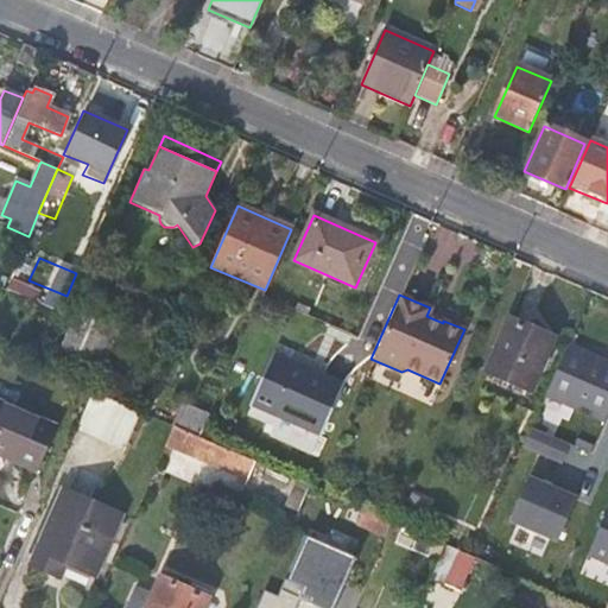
[(61,353),(99,369),(119,323),(81,306),(61,353)]
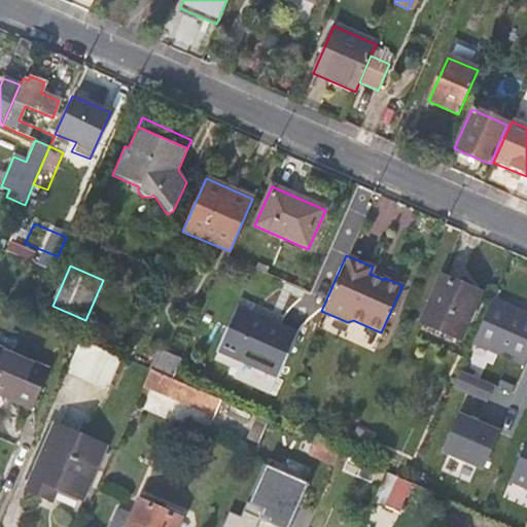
[(481,294),(443,278),(423,323),(461,340),(481,294)]
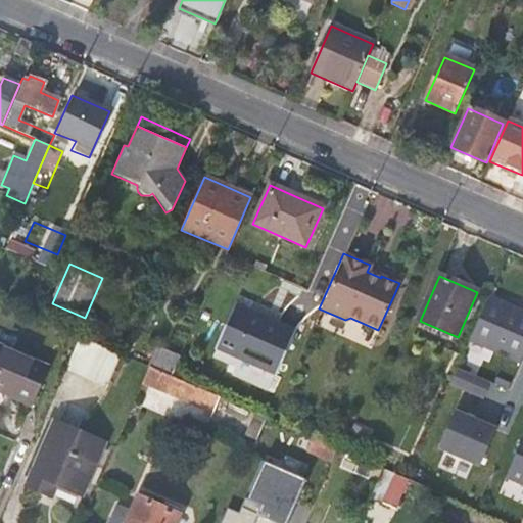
[(522,358),(522,311),(488,296),(470,339),(521,363),(522,358)]
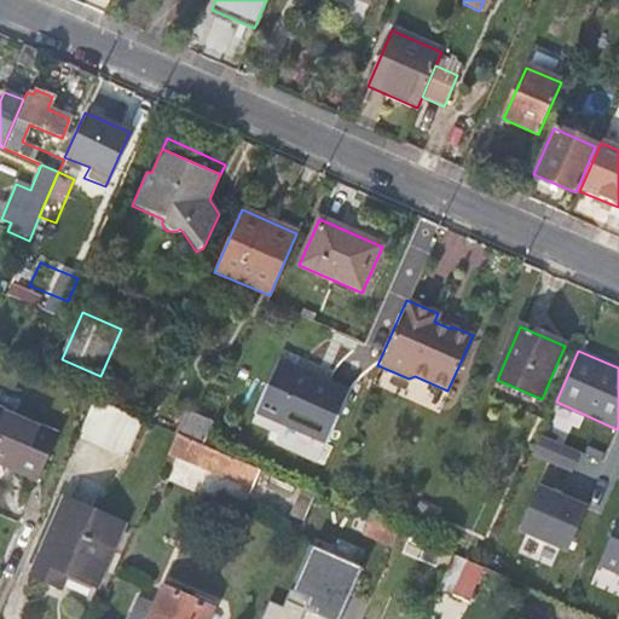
[(256,412),(328,444),(350,393),(277,363),(256,412)]
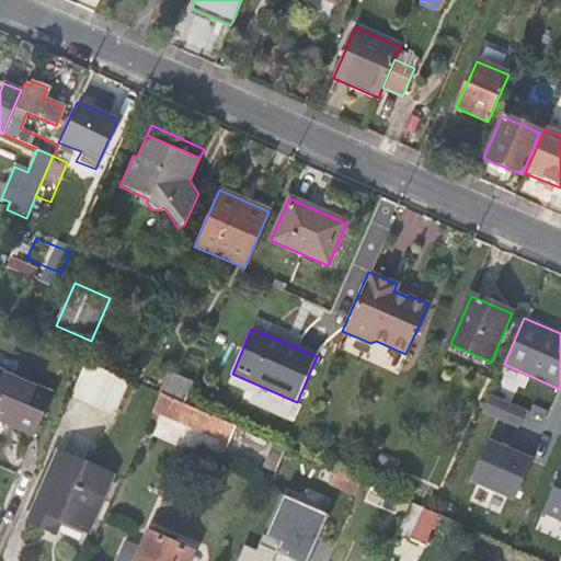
[(114,415),(128,380),(83,361),(69,396),(114,415)]
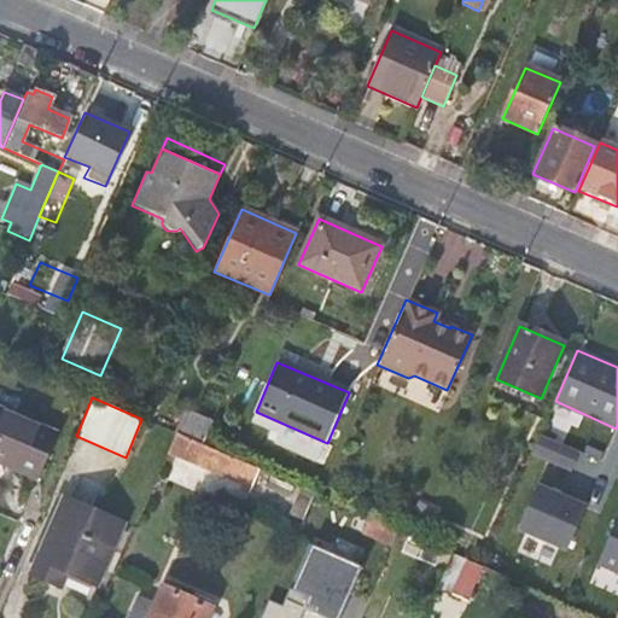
[(0,464),(36,481),(57,432),(0,407),(0,464)]
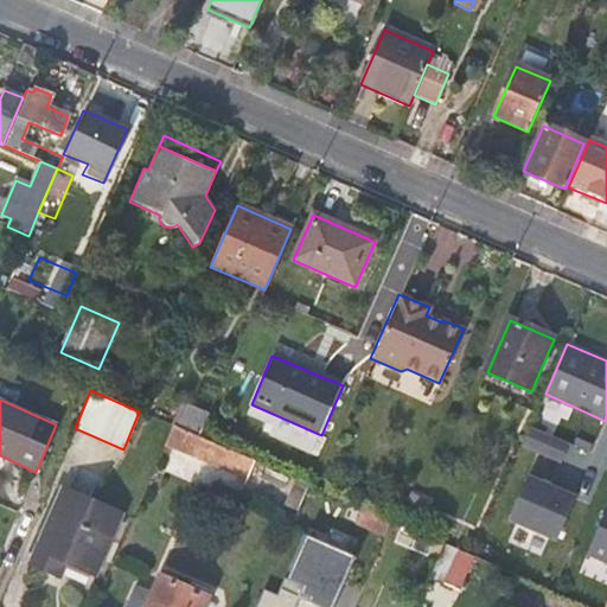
[(172,426),(164,445),(238,479),(236,484),(244,489),(255,462),(172,426)]
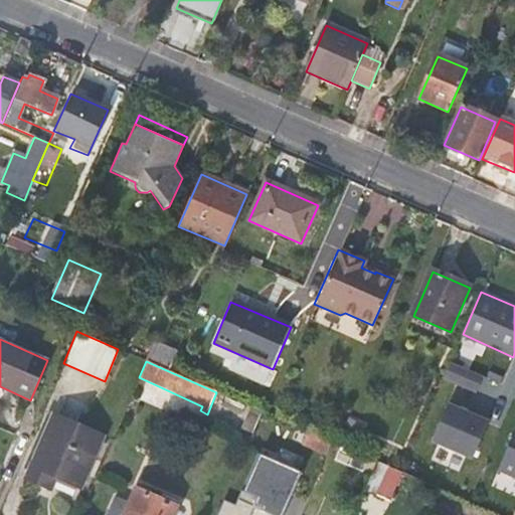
[(451,363),(444,378),(476,392),(483,377),(451,363)]
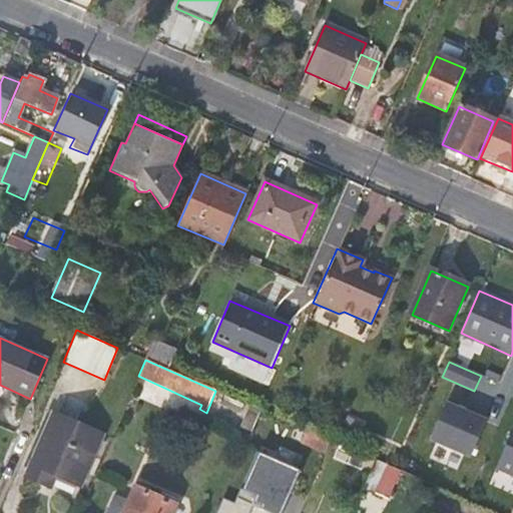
[(238,412),(242,402),(224,394),(220,405),(238,412)]
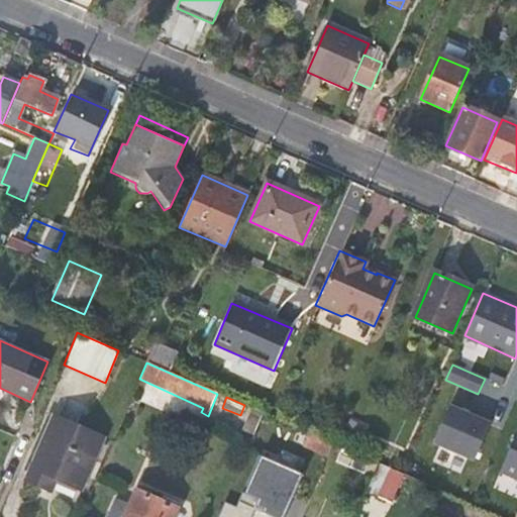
[(448,407),(433,442),(475,459),(490,424),(448,407)]
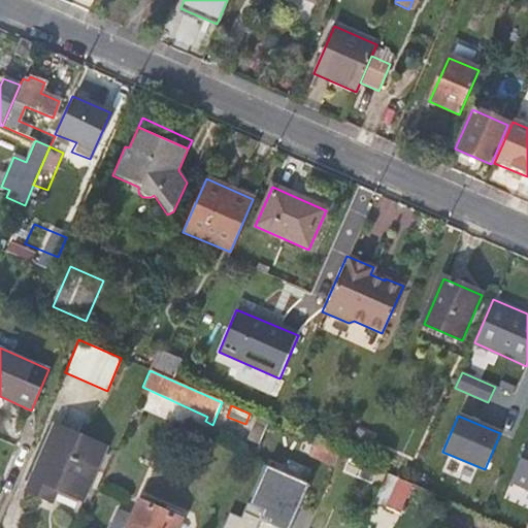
[(246,439),(259,444),(269,422),(257,417),(246,439)]
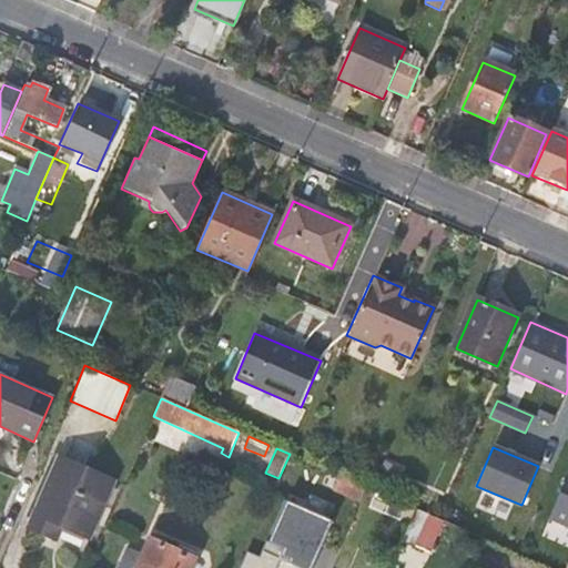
[(59,528),(88,540),(113,480),(57,456),(24,527),(54,540),(59,528)]
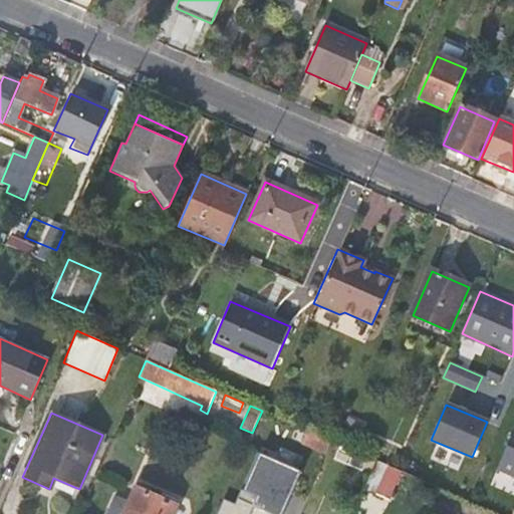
[(513,428),(498,465),(513,472),(513,428)]
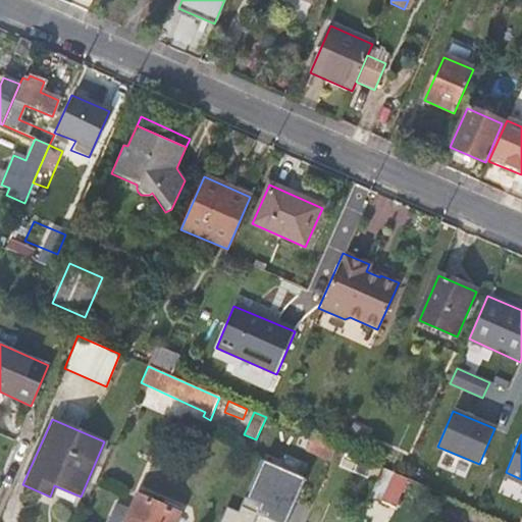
[(308,451),(330,461),(336,449),(314,438),(308,451)]
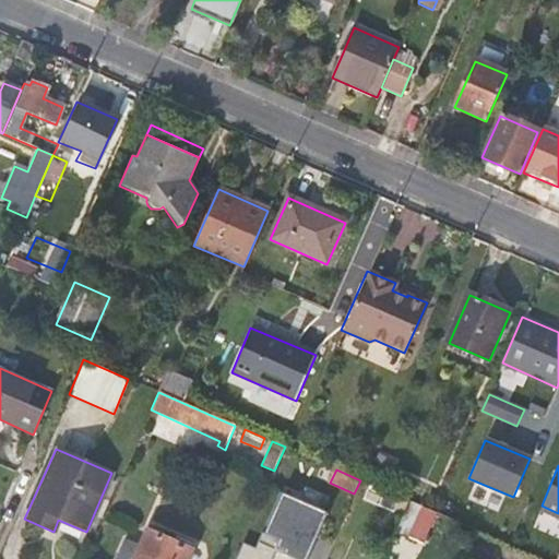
[(364,500),(402,516),(408,501),(370,485),(364,500)]
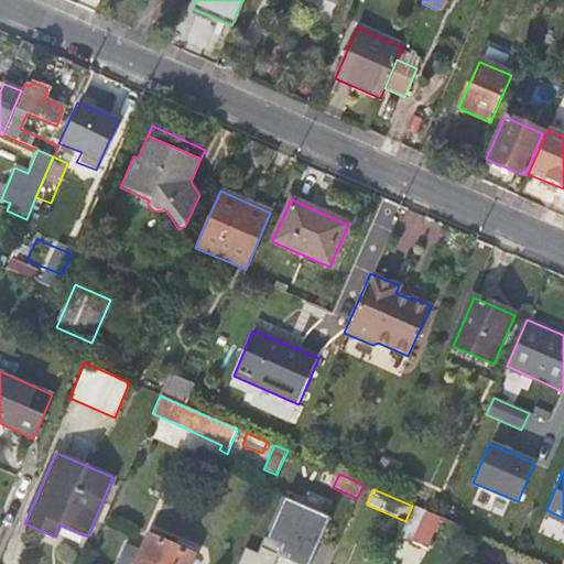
[(429,548),(441,518),(412,506),(405,521),(400,535),(429,548)]
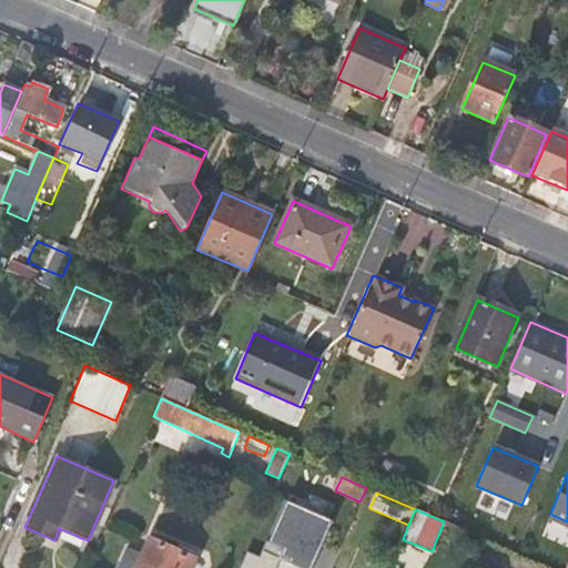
[(191,567),(195,559),(148,539),(140,555),(125,549),(117,567),(191,567)]
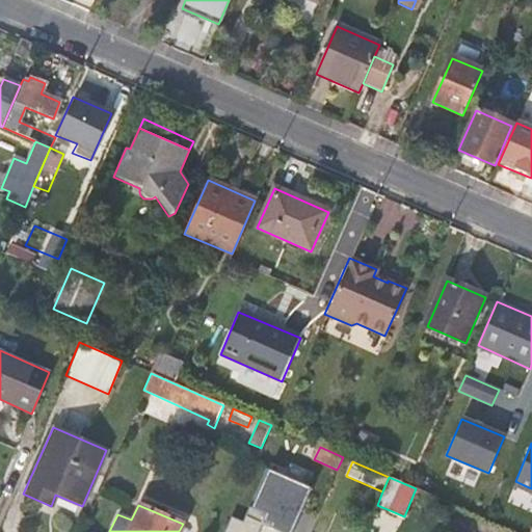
[(228,531),(246,531),(255,514),(238,507),(228,531)]
